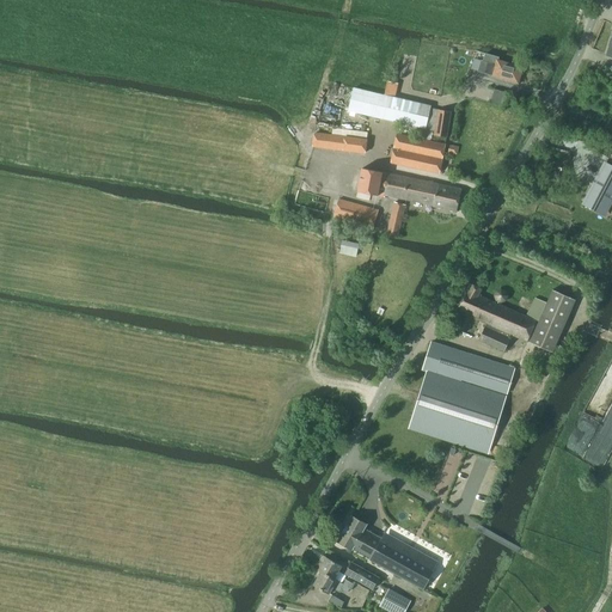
[(479,60),(476,71),(484,73),(518,83),(521,68),(497,61),(497,57),(485,54),(483,61),(479,60)]
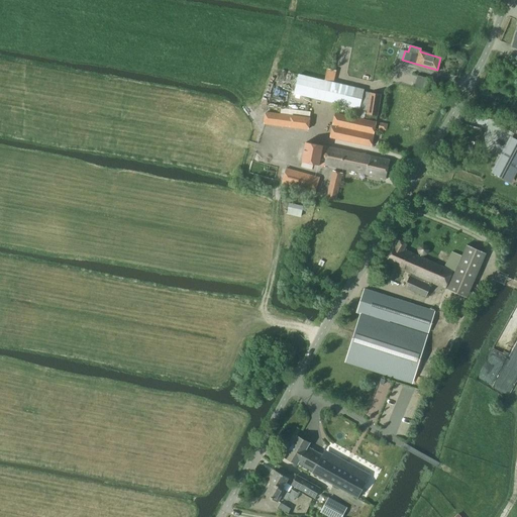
[(324,80),(323,81),(330,82),(333,70),(326,68),(325,75),(324,80)]
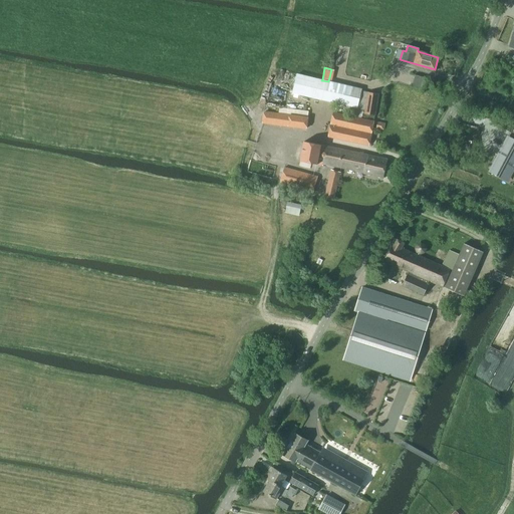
[(356,107),(361,89),(349,86),(328,81),(321,80),(297,74),(293,91),(356,107)]
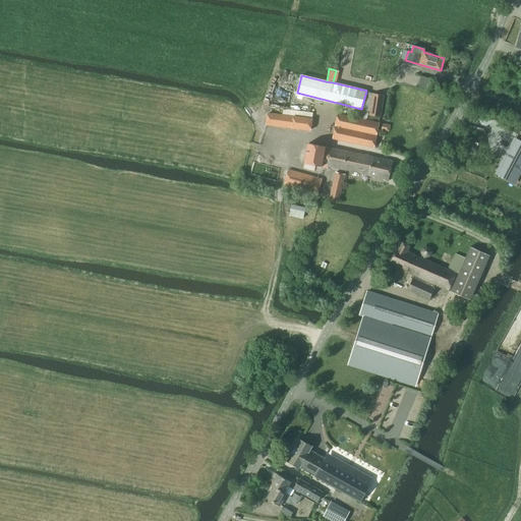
[(355,82),(354,88),(366,91),(367,85),(355,82)]
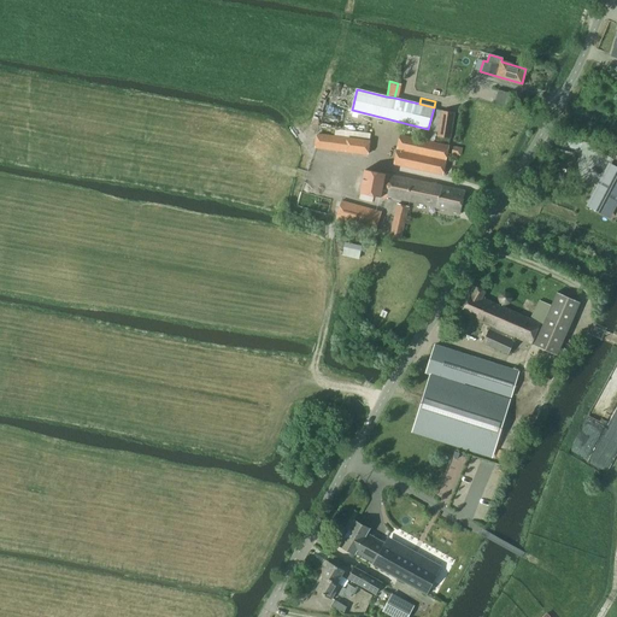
[(441,111),(436,137),(447,139),(452,113),(441,111)]
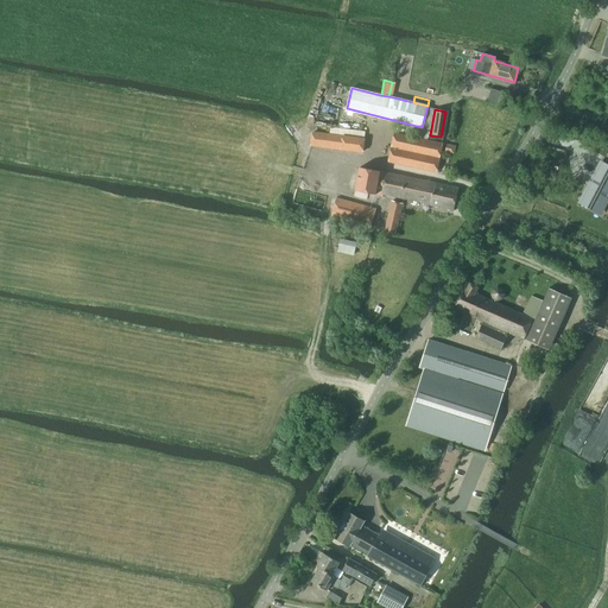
[(311,133),(310,149),(362,156),(363,140),(311,133)]
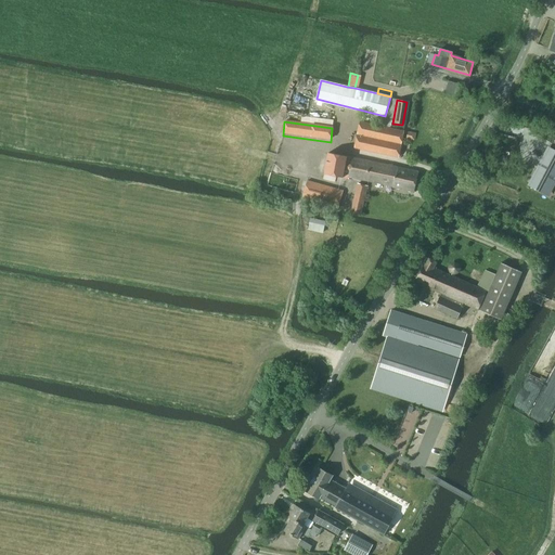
[(398,157),(403,131),(360,121),(355,147),(398,157)]
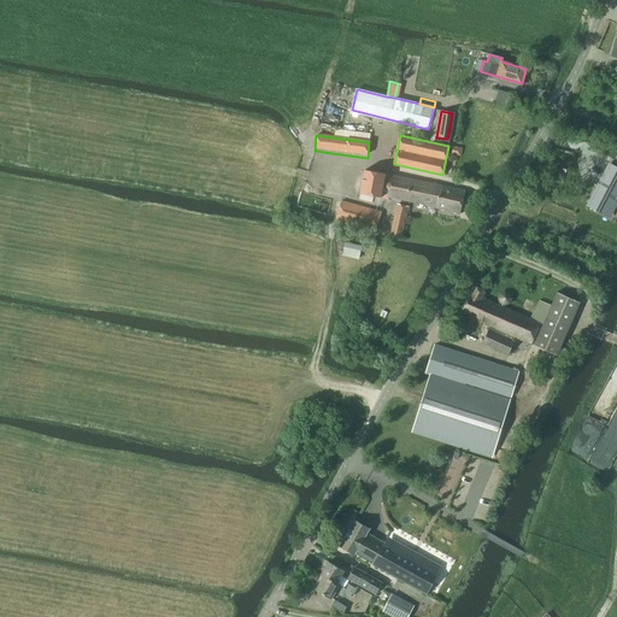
[(595,194),(592,200),(611,210),(616,198),(616,166),(611,164),(598,188),(597,187),(593,193),(595,194)]
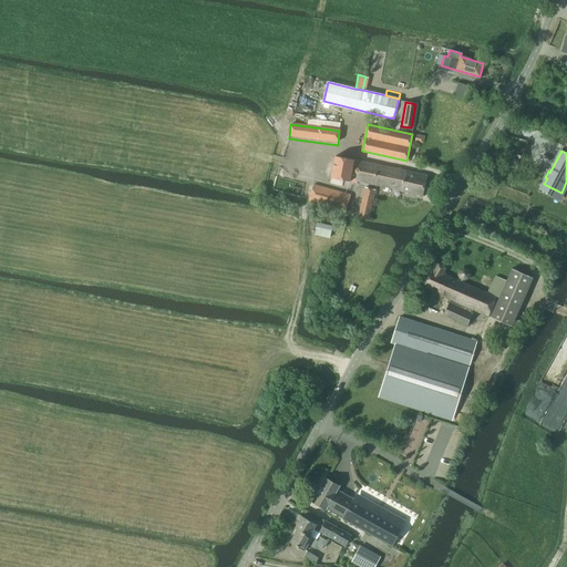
[(334,156),(330,177),(350,182),(356,183),(357,181),(354,181),(359,161),(354,160),(334,156)]
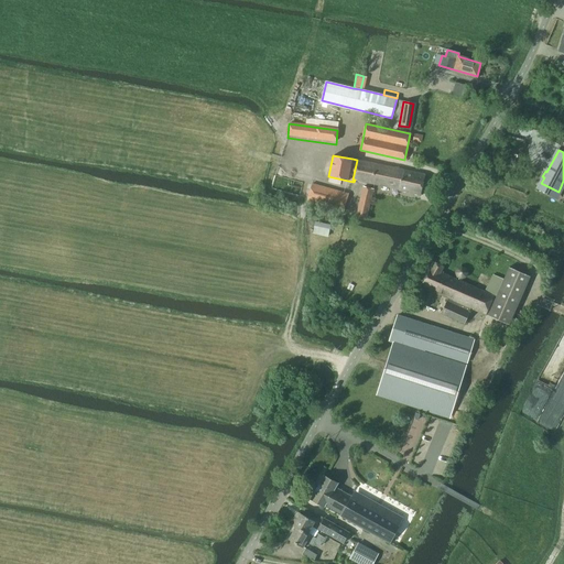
[(357,160),(353,180),(355,180),(421,195),(425,175),(357,160)]
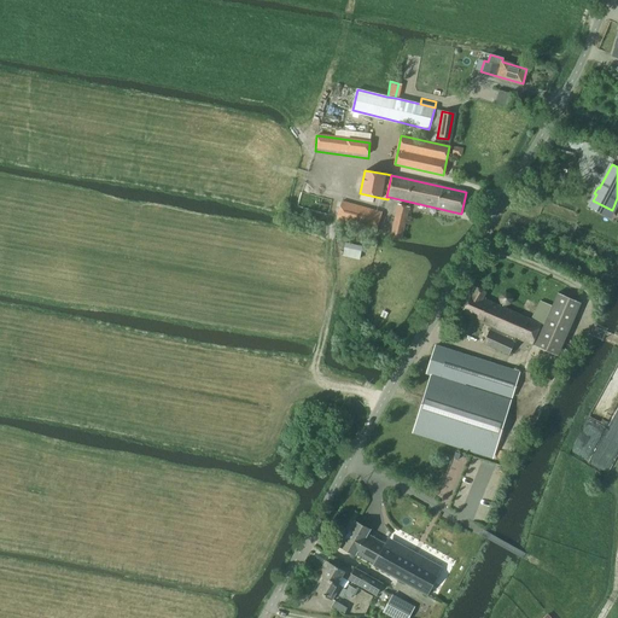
[(343,202),(336,222),(375,234),(382,213),(343,202)]
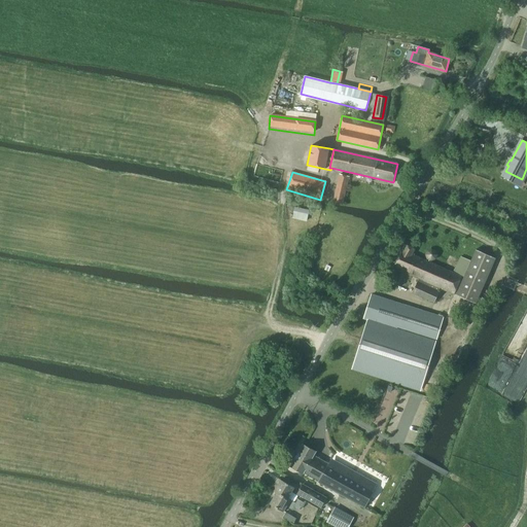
[(342,206),(349,178),(339,175),(331,204),(342,206)]
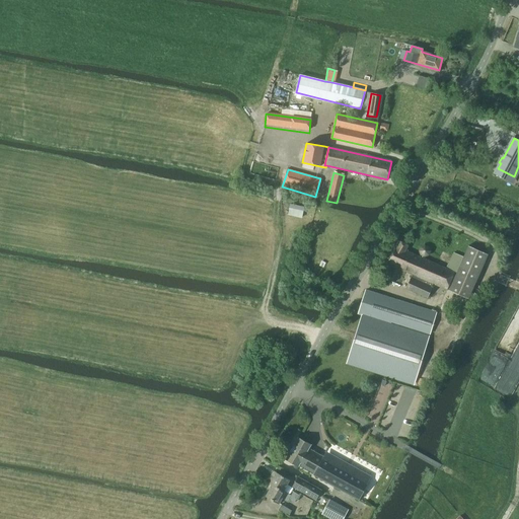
[(290,205),(288,216),(301,218),(303,208),(290,205)]
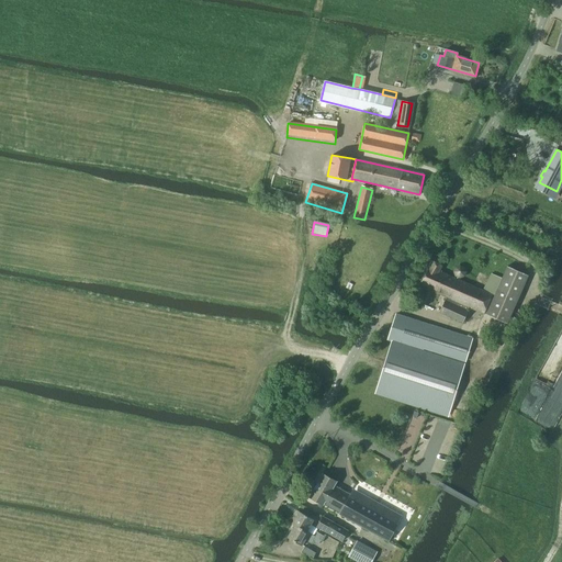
[(433,262),(418,285),(446,298),(439,313),(462,323),(468,312),(467,311),(469,307),(507,324),(528,276),(506,266),(501,279),(490,273),(482,291),(439,272),(442,266),(433,262)]
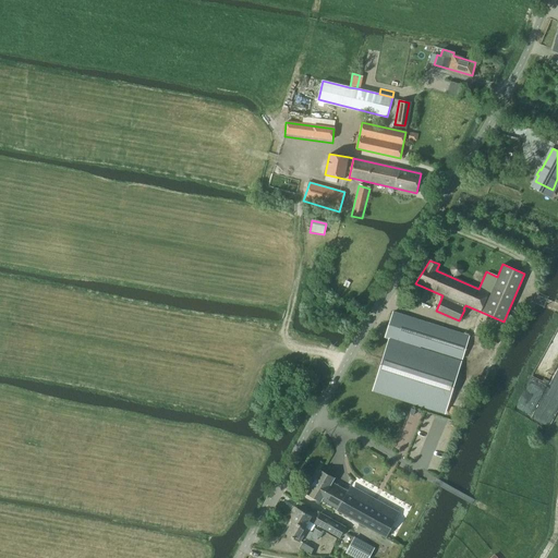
[(451,266),(450,270),(451,275),(456,276),(460,275),(462,270),(461,266),(457,264),(451,266)]
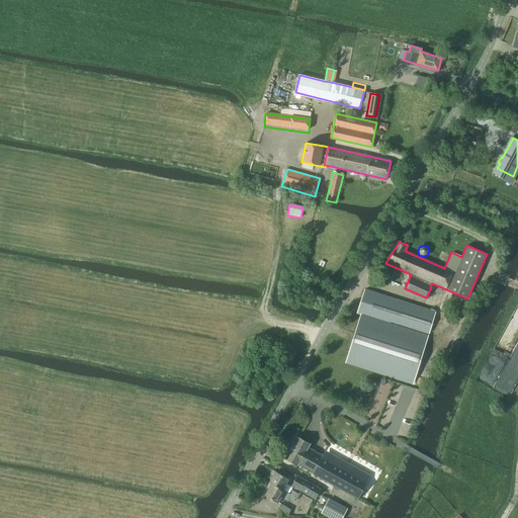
[(368,318),(390,324),(391,322),(428,334),(435,313),(364,290),(357,314),(361,316),(368,318)]
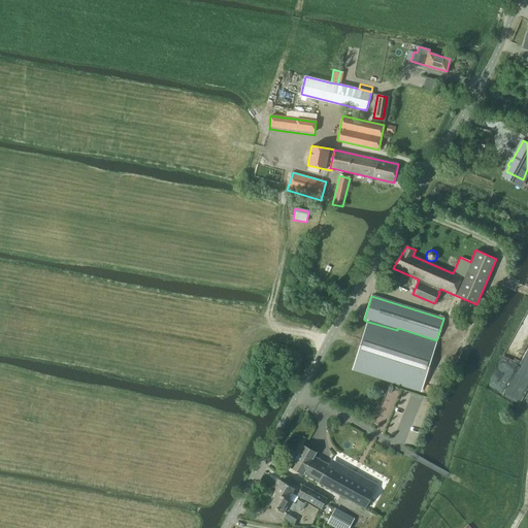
[(436,342),(397,330),(375,324),(368,322),(353,370),(421,391),(436,342)]
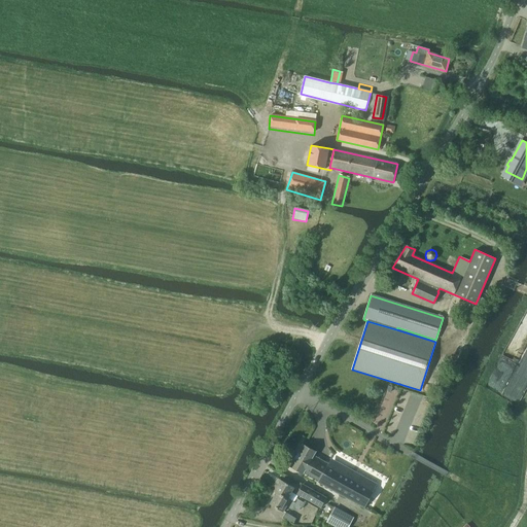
[(303,445),(290,466),(303,473),(303,472),(363,505),(376,484),(334,459),(330,465),(328,464),(313,455),(315,452),(303,445)]
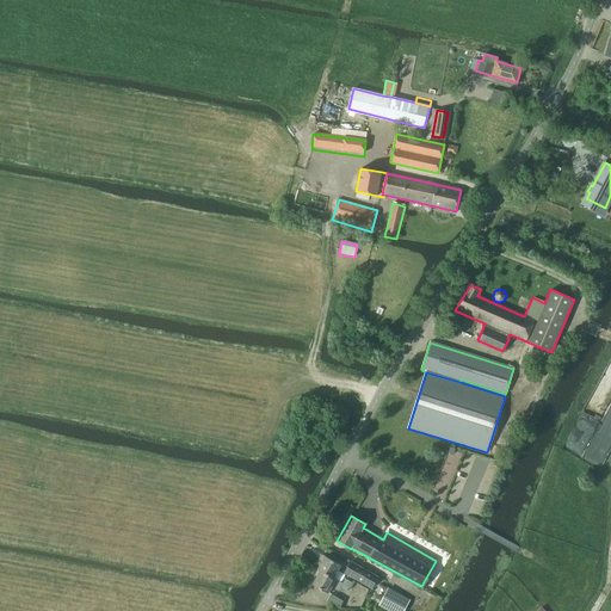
[(325,555),(316,568),(332,578),(340,565),(325,555)]
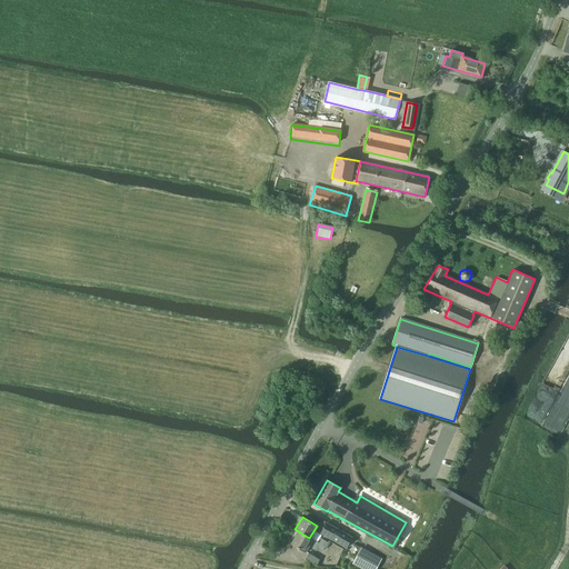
[(327,523),(320,533),(346,548),(348,545),(352,538),(327,523)]
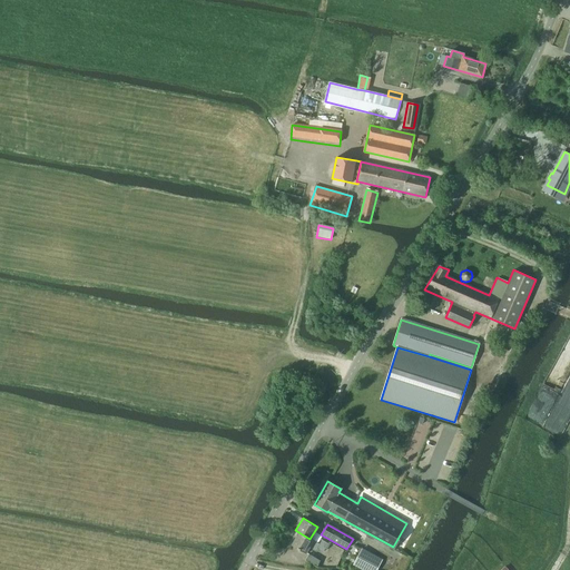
[(298,532),(291,544),(305,552),(308,547),(314,551),(316,549),(323,552),(324,549),(325,547),(318,543),(318,544),(313,540),(310,539),(295,530),(295,531),(298,532)]
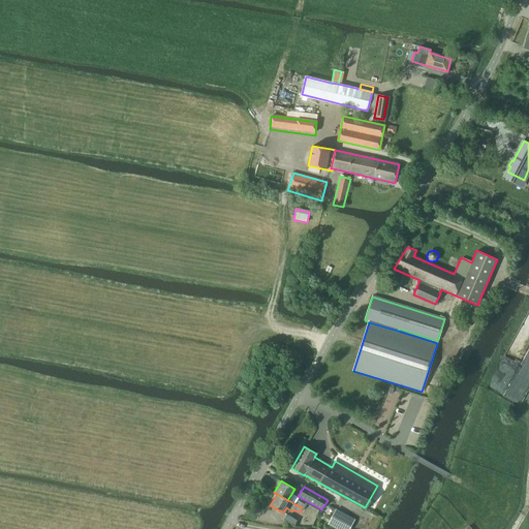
[(336,509),(328,524),(337,528),(348,528),(354,520),(336,509)]
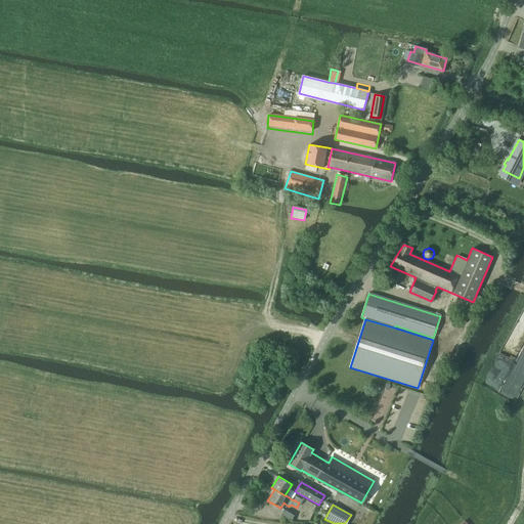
[(291,520),(294,515),(282,509),(280,514),(291,520)]
